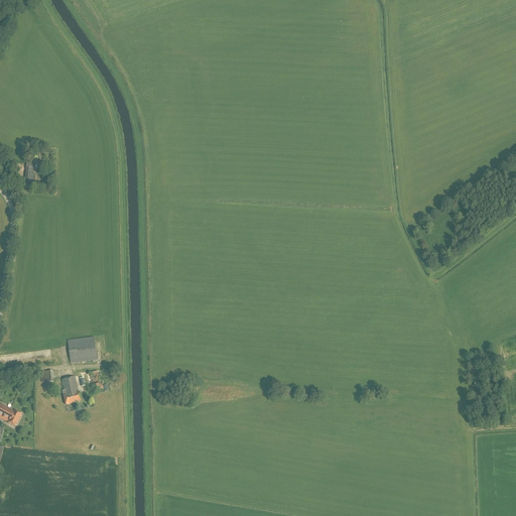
[(34,188),(34,185),(35,174),(33,174),(33,163),(27,162),(25,184),(24,187),(34,188)]
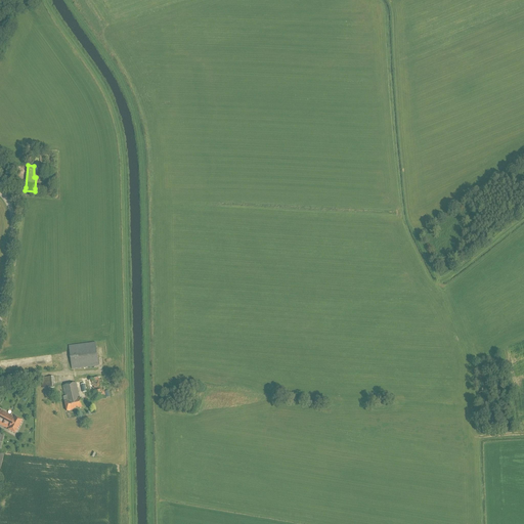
[(72,369),(98,365),(95,343),(69,346),(72,369)]
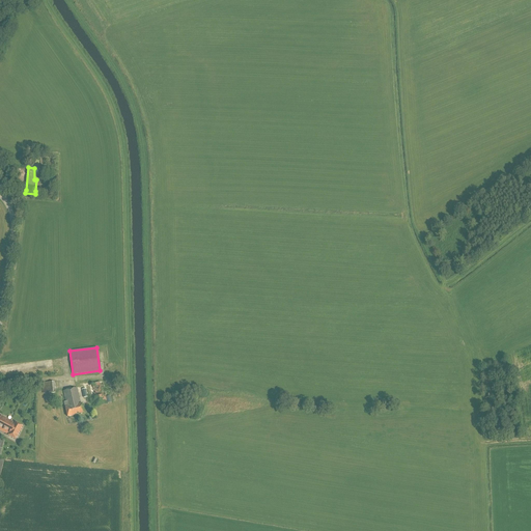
[(43,394),(55,392),(55,382),(42,383),(43,394)]
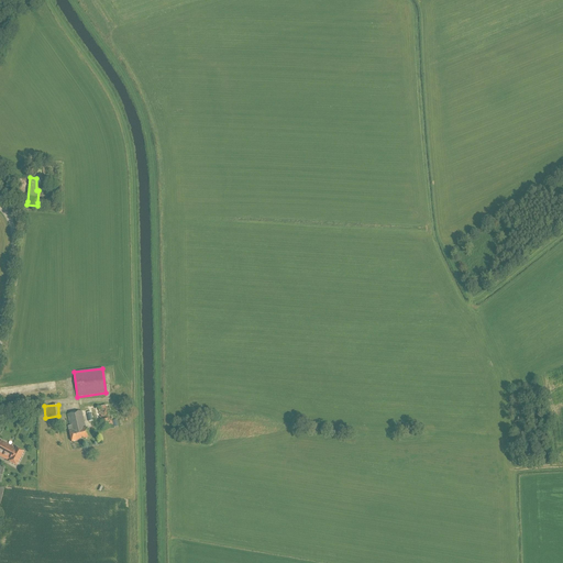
[(99,431),(113,428),(109,406),(95,408),(99,431)]
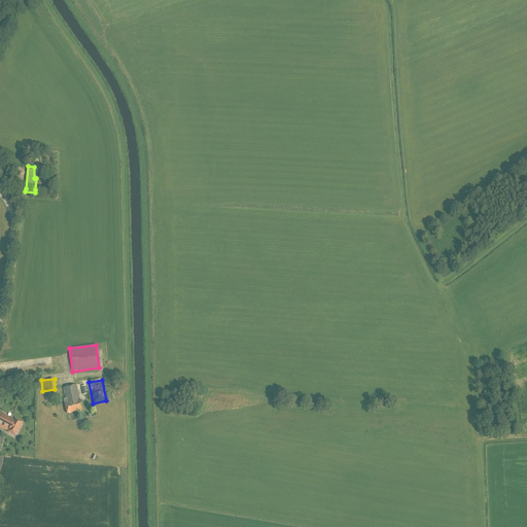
[(80,401),(76,385),(63,388),(66,398),(64,399),(67,414),(83,410),(81,401),(80,401)]
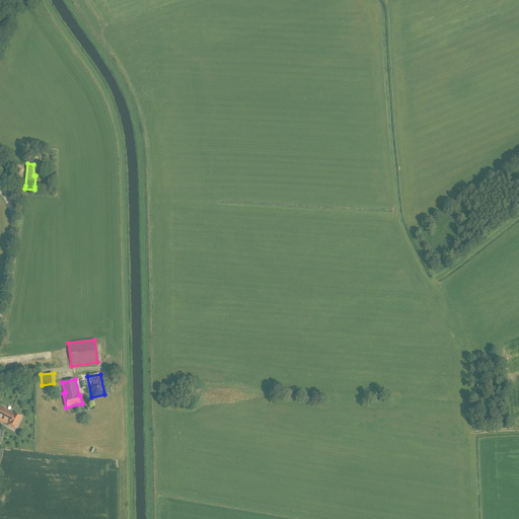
[(15,414),(1,406),(0,408),(0,420),(9,426),(8,426),(15,430),(22,417),(15,413),(15,414)]
